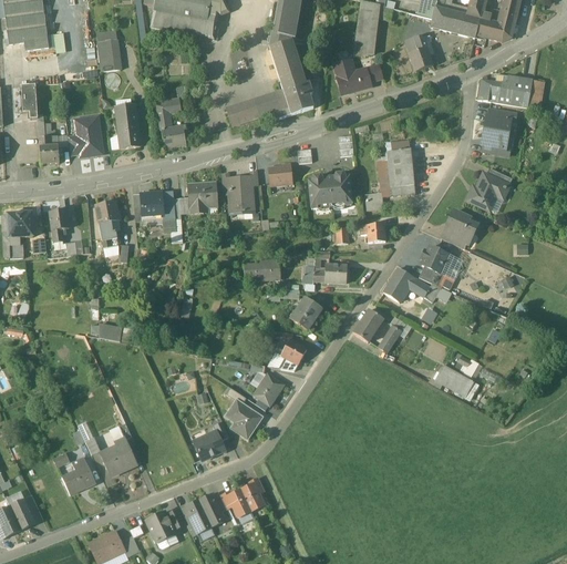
[(2,0),(10,43),(26,41),(48,38),(41,0),(2,0)]
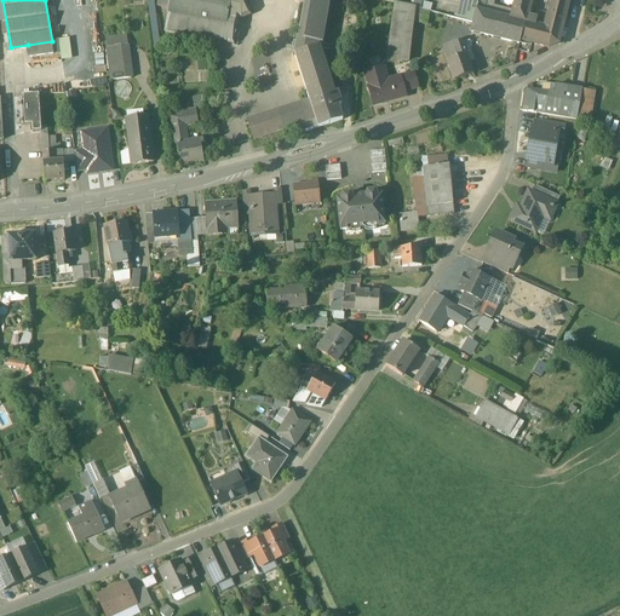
[(159,0),(159,4),(168,6),(170,0),(231,0),(228,22),(237,24),(239,16),(242,16),(251,12),(245,0),(159,0)]
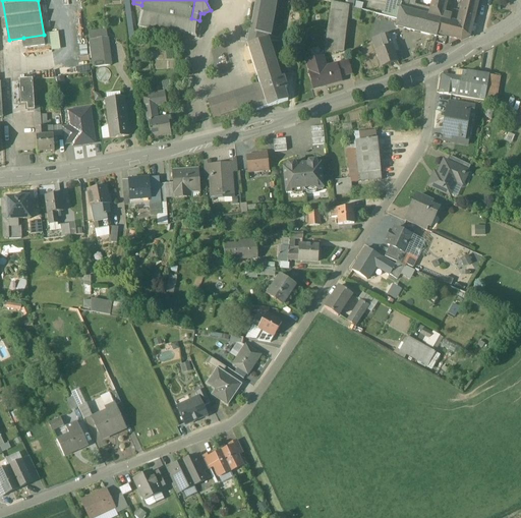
[(142,0),(141,5),(140,10),(191,19),(191,18),(194,0),(142,0)]
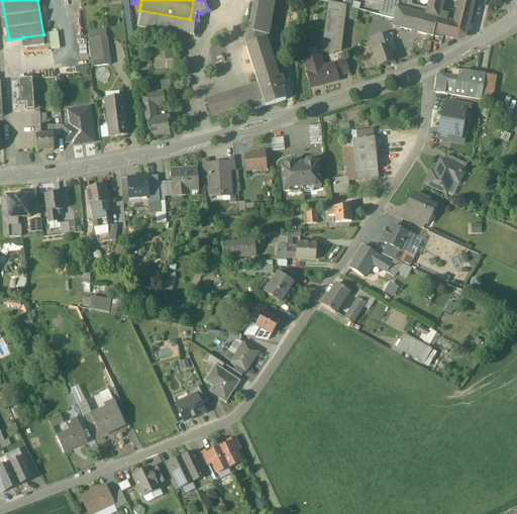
[(253,0),(248,29),(247,29),(244,42),(246,43),(265,37),(266,33),(269,34),(275,0),(253,0)]
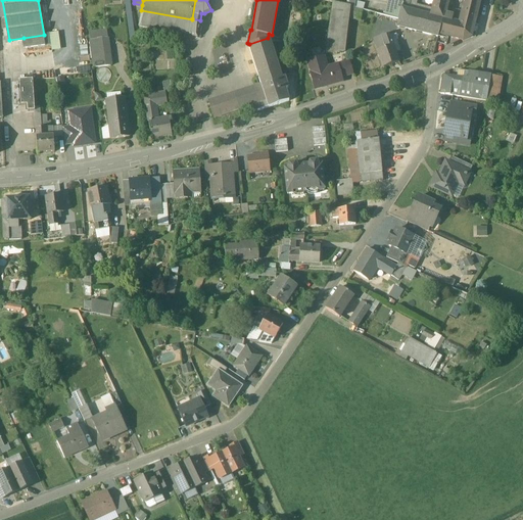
[(350,4),(333,0),(328,51),(344,50),(348,16),(350,4)]
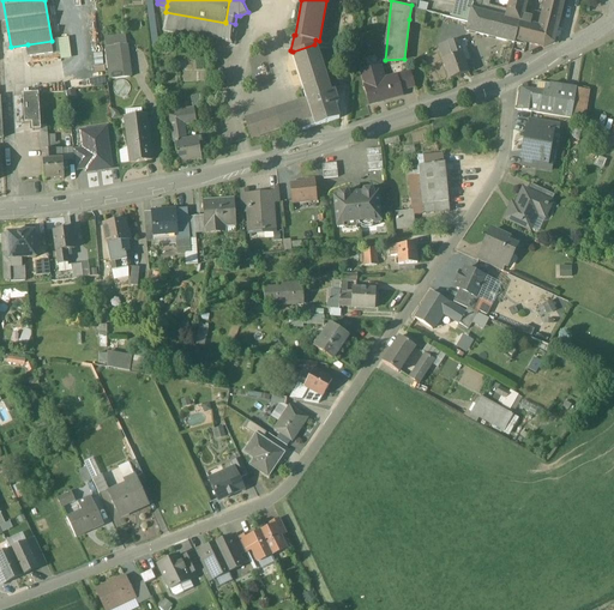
[(419,0),(417,6),(426,8),(441,12),(451,16),(455,0),(419,0)]
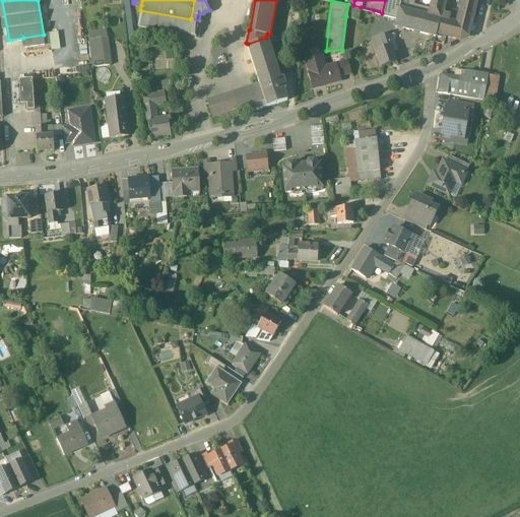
[(432,0),(429,12),(429,13),(441,16),(444,0),(432,0)]
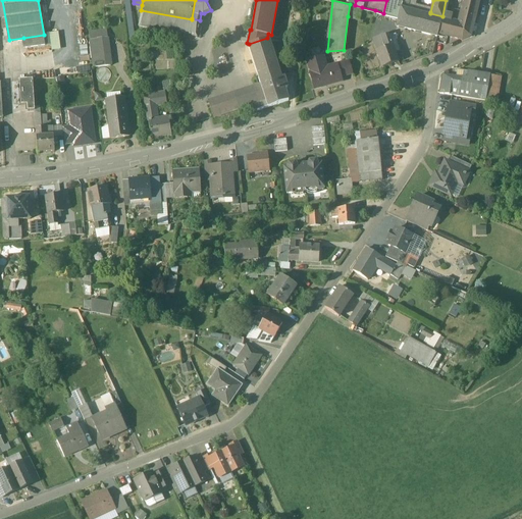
[(473,23),(478,0),(464,0),(459,20),(473,23)]
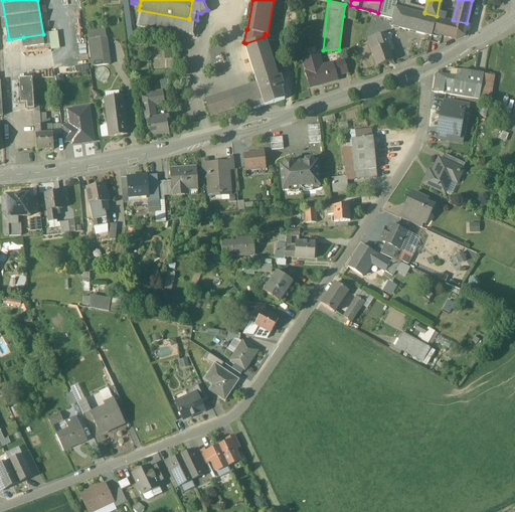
[(357,7),(350,5),(347,17),(355,19),(357,7)]
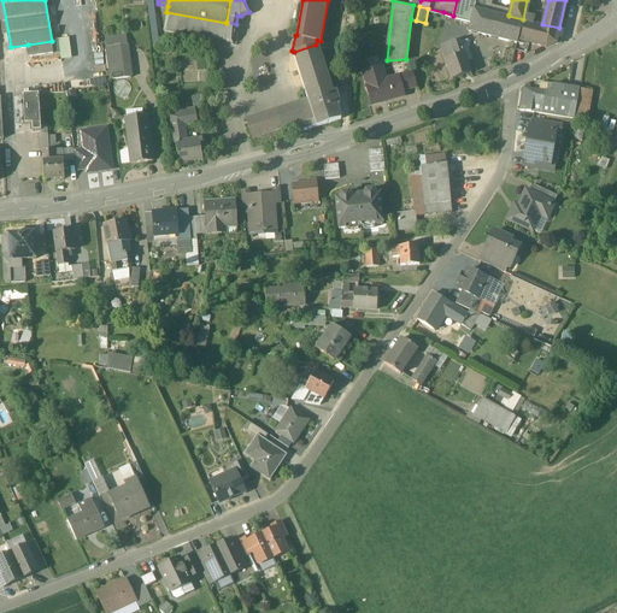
[(509,15),(475,6),(472,19),(472,21),(470,29),(517,41),(518,36),(523,19),(509,16),(509,15)]
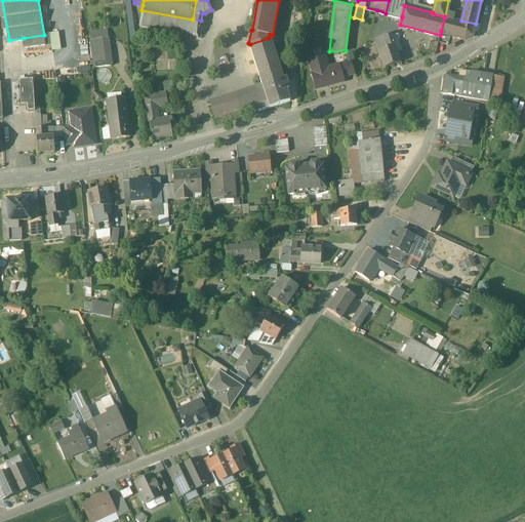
[(193,19),(142,10),(138,25),(198,35),(201,21),(193,18),(193,19)]
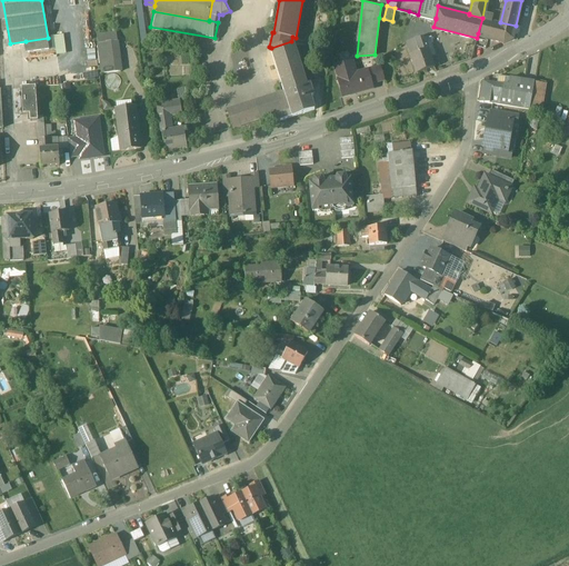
[(418,15),(409,11),(408,25),(408,40),(416,37),(426,36),(426,37),(431,36),(433,27),(436,19),(436,18),(418,15)]
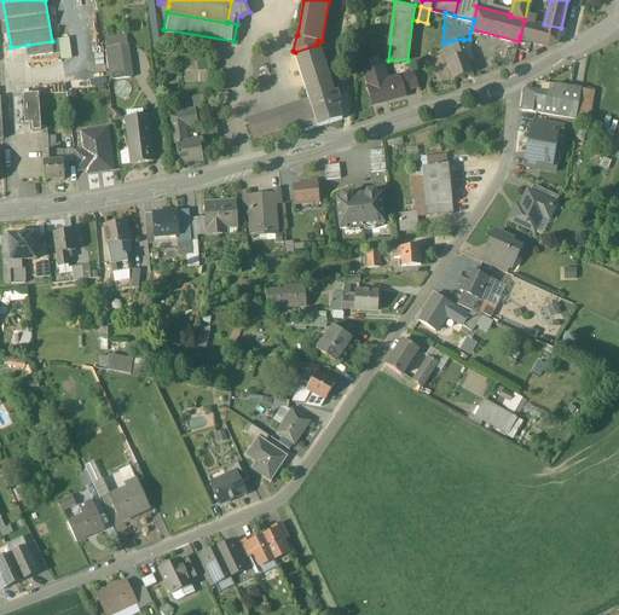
[(544,24),(525,19),(520,36),(549,44),(557,40),(561,28),(544,24)]
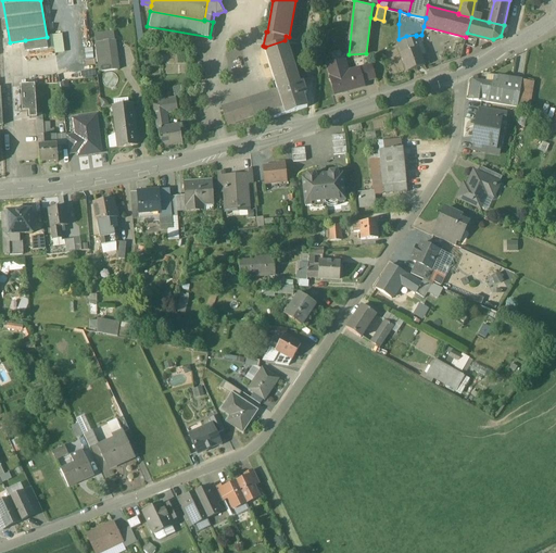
[(49,45),(55,44),(55,49),(64,49),(63,30),(48,32),(49,45)]
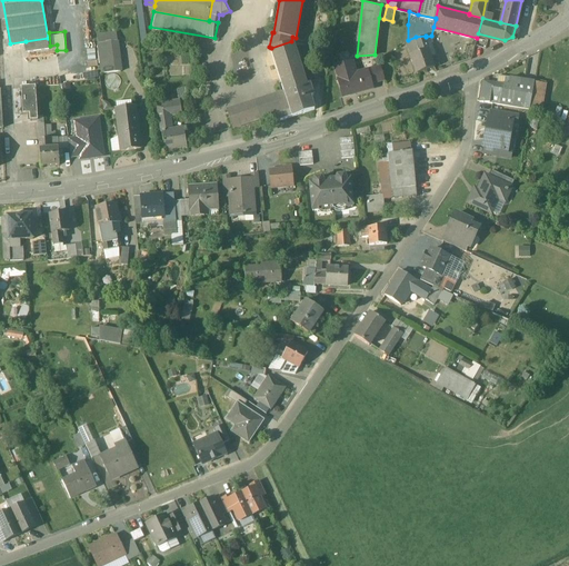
[(117,31),(98,35),(102,70),(121,68),(117,31)]
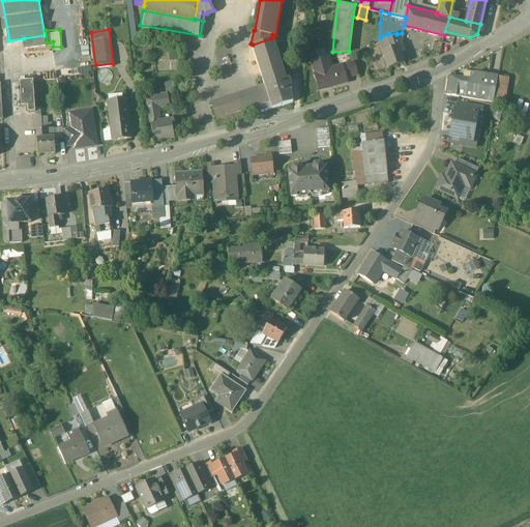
[(396,33),(387,34),(380,37),(383,49),(388,66),(405,60),(396,34),(396,33)]
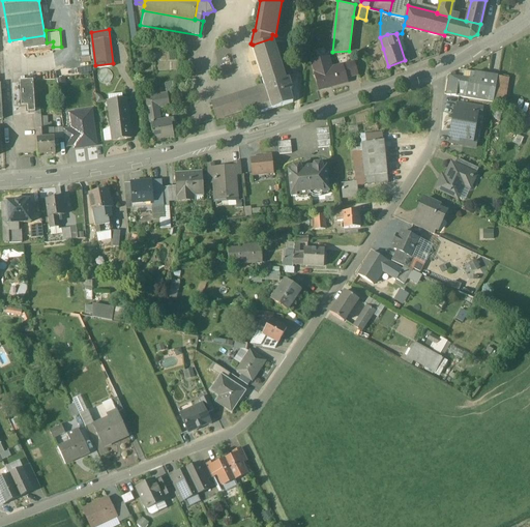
[(45,35),(24,38),(25,47),(46,44),(45,35)]
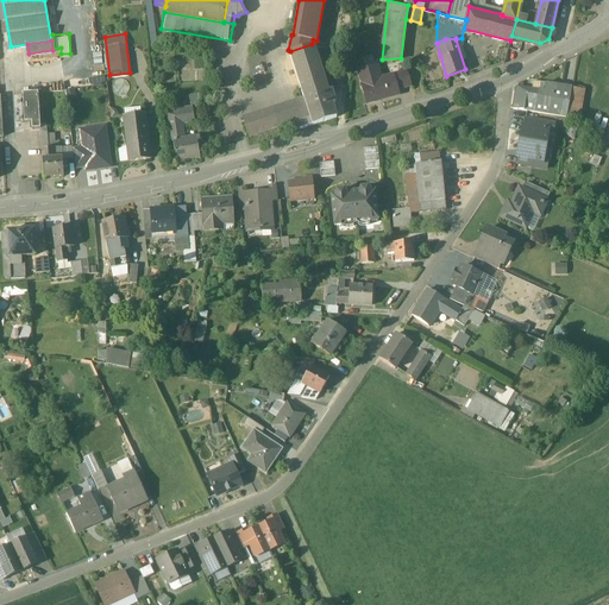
[(312,44),(290,51),(305,96),(313,123),(337,115),(332,100),(336,99),(332,87),(327,88),(314,44),(312,44)]
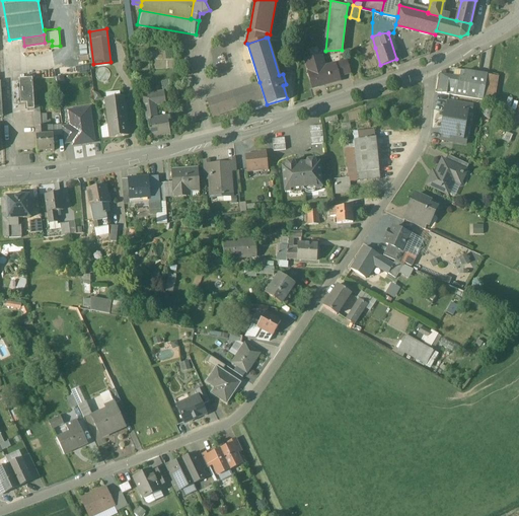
[(321,54),(305,59),(313,86),(340,78),(339,74),(336,62),(324,65),(321,54)]
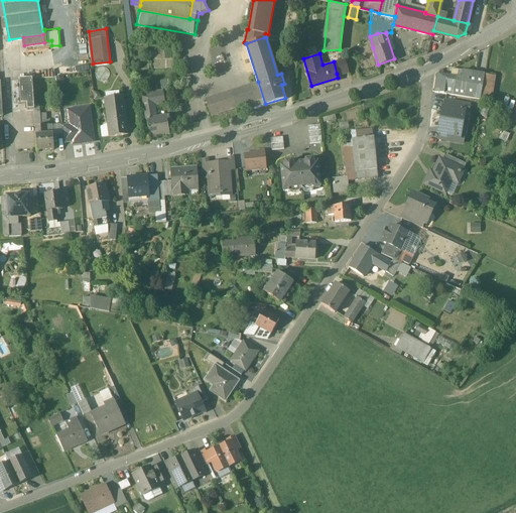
[(345,57),(334,61),(337,74),(349,71),(345,57)]
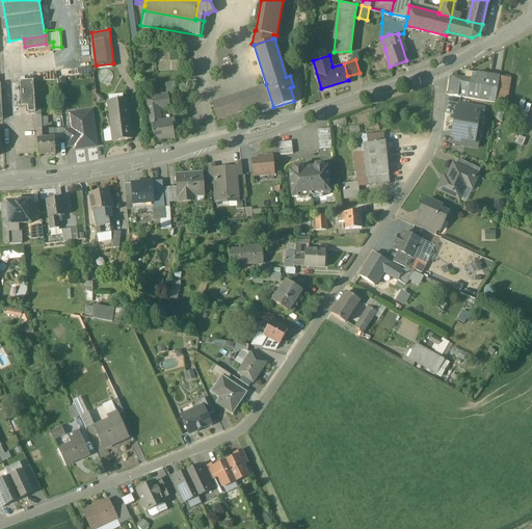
[(500,74),(477,70),(476,77),(452,74),(449,93),(459,94),(468,96),(496,100),(500,74)]
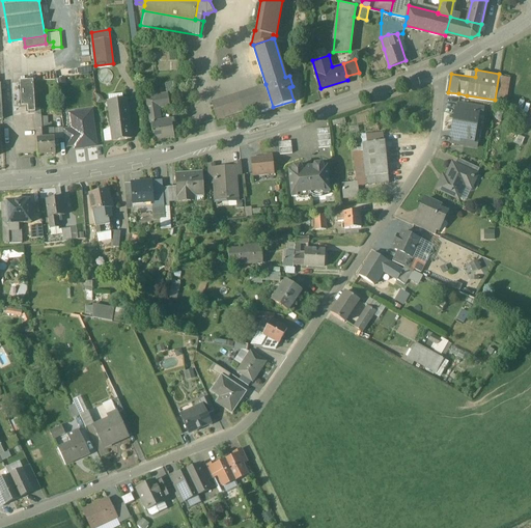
[(33,78),(20,79),(22,105),(28,105),(28,111),(35,110),(33,78)]
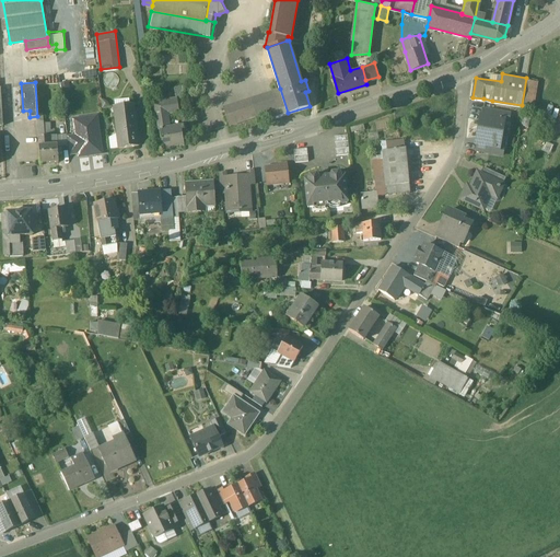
[(280,89),(224,106),(230,124),(276,109),(278,116),(288,113),(280,89)]
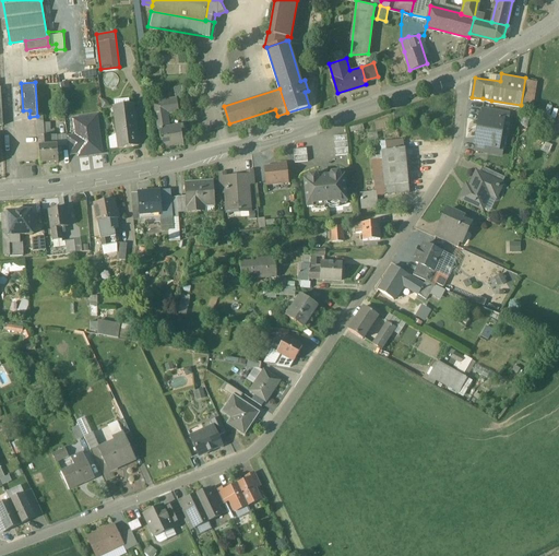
[(176,91),(156,94),(157,99),(155,101),(156,106),(164,105),(165,110),(178,108),(178,105),(176,92),(176,91)]
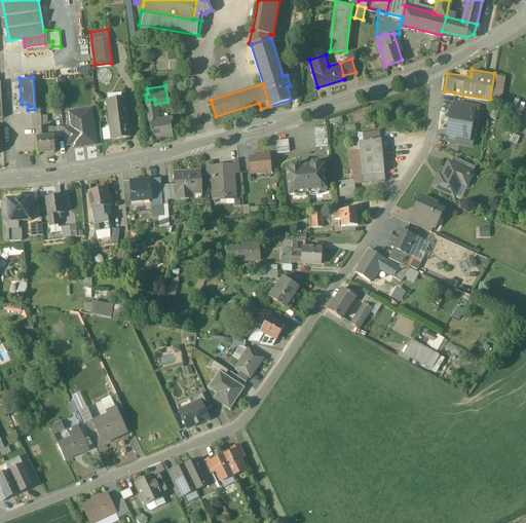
[(120,88),(95,91),(96,100),(107,99),(107,98),(121,96),(120,88)]
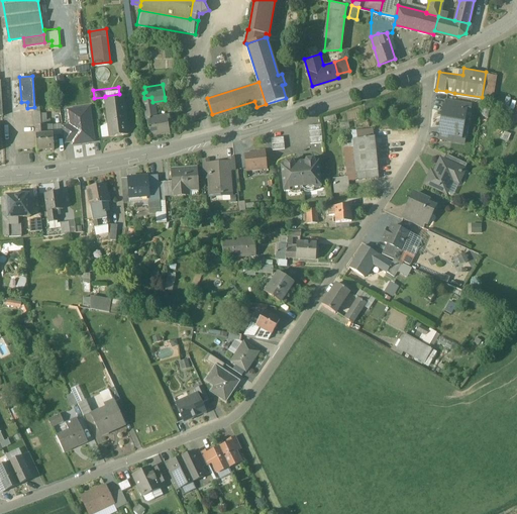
[(119,94),(105,96),(105,97),(107,120),(125,118),(123,94),(119,94)]
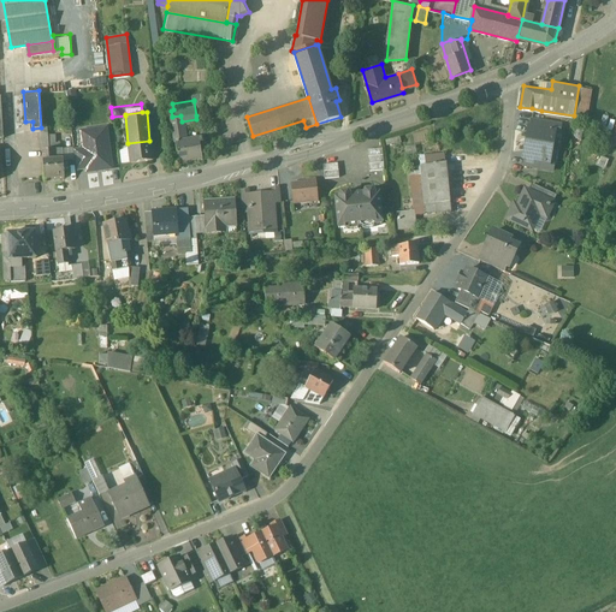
[(182,122),(181,116),(172,117),(176,141),(185,140),(182,122)]
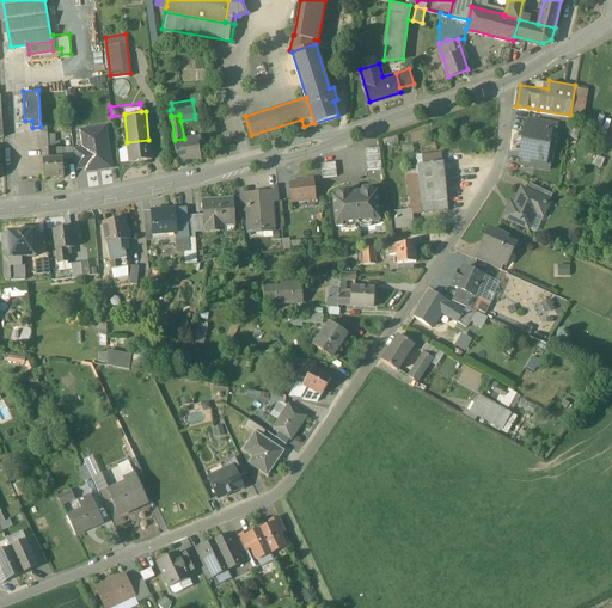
[(557,122),(530,116),(527,123),(552,128),(551,129),(556,129),(557,122)]
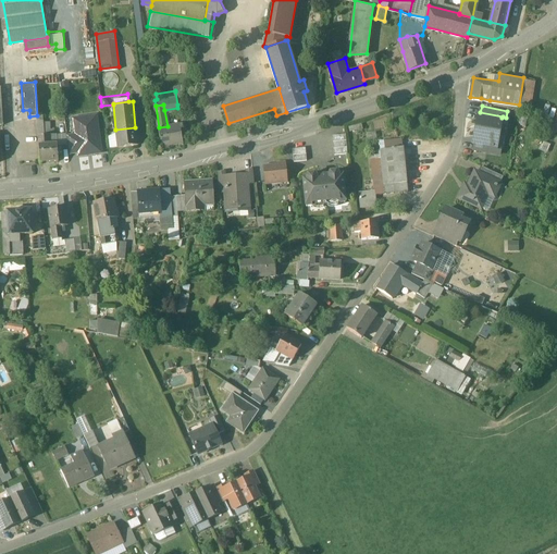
[(480,112),(479,112),(475,126),(499,131),(502,118),(503,117),(480,112)]
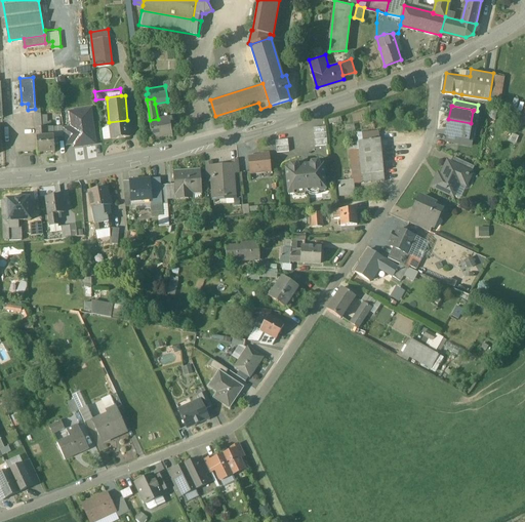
[(48,121),(47,112),(41,112),(41,107),(35,107),(36,121),(48,121)]
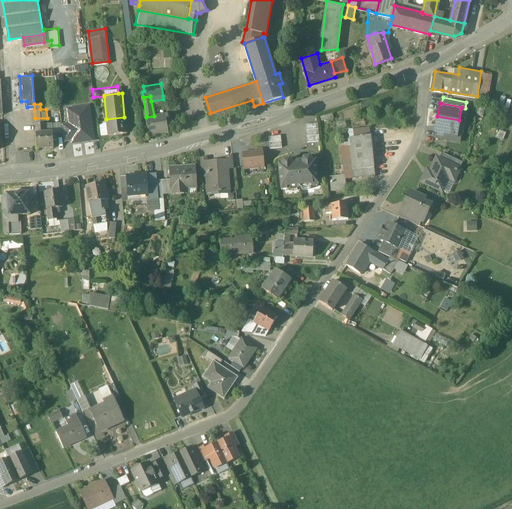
[(69,113),(70,121),(72,139),(72,141),(93,138),(88,104),(75,106),(76,112),(69,113)]
